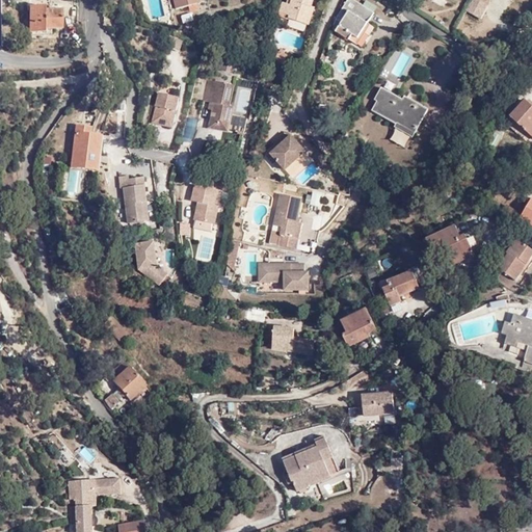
[(175,0),(178,10),(200,4),(197,0),(175,0)]
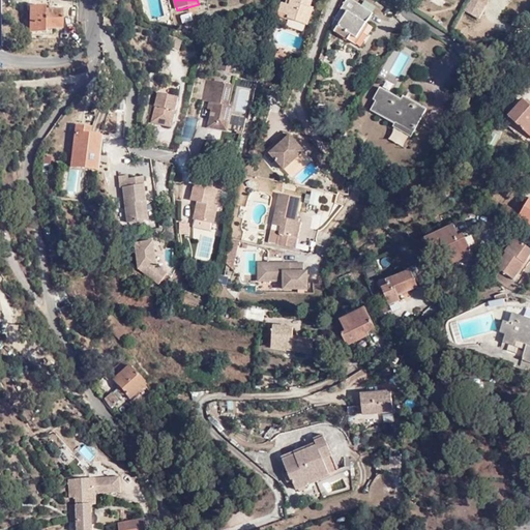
[(282,0),(278,11),(290,16),(288,20),(307,25),(314,7),(311,5),(312,0),(282,0)]
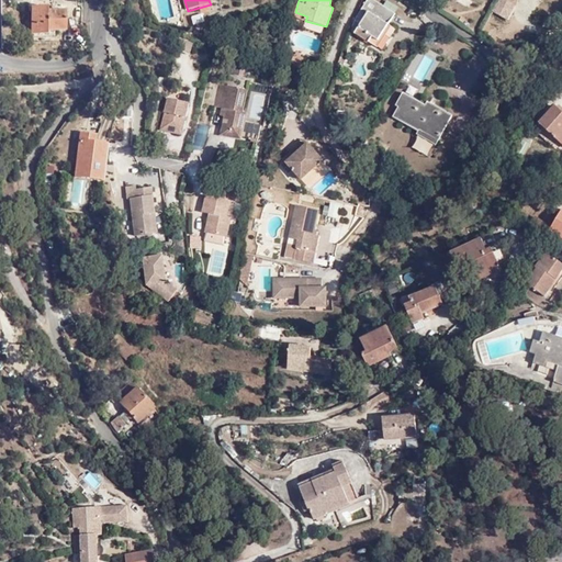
[(359,33),(379,45),(394,17),(368,0),(356,21),(350,36),(356,38),(359,33)]
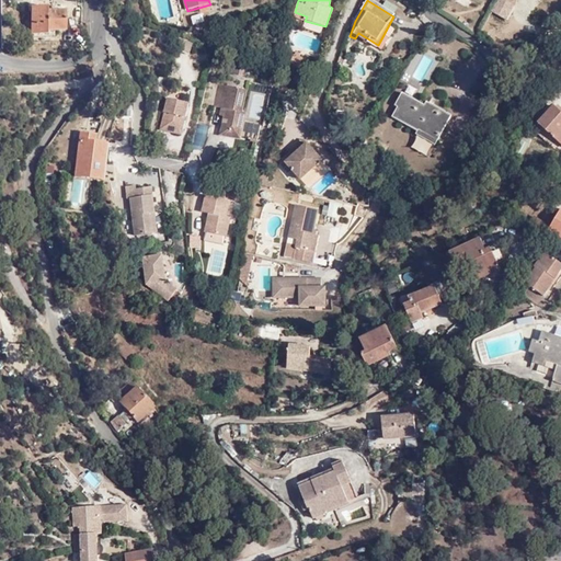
[(508,20),(514,3),(502,0),(495,0),(491,14),(508,20)]
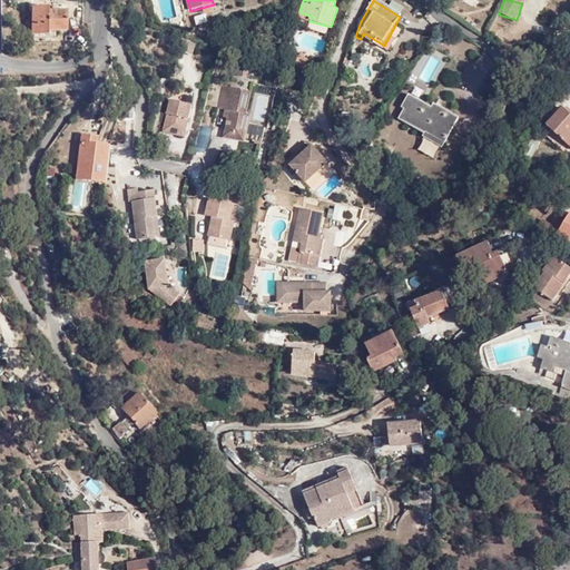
[(42,30),(42,10),(49,10),(49,6),(32,6),(32,36),(49,36),(49,30),(42,30)]
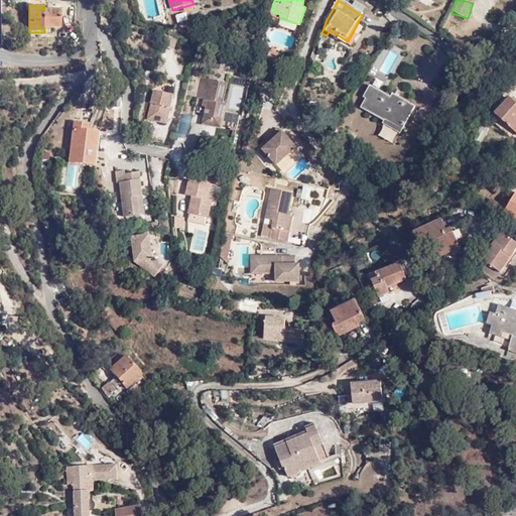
[(38,9),(38,27),(44,27),(61,27),(61,10),(44,9),(38,9)]
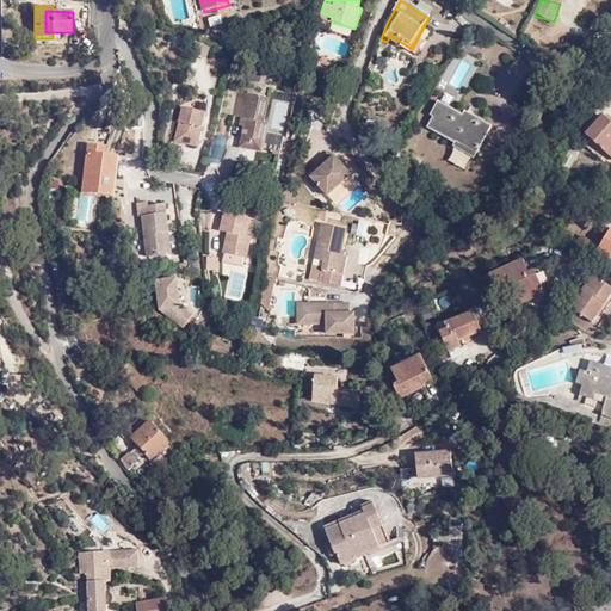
[(208,17),(209,25),(222,23),(220,14),(208,17)]
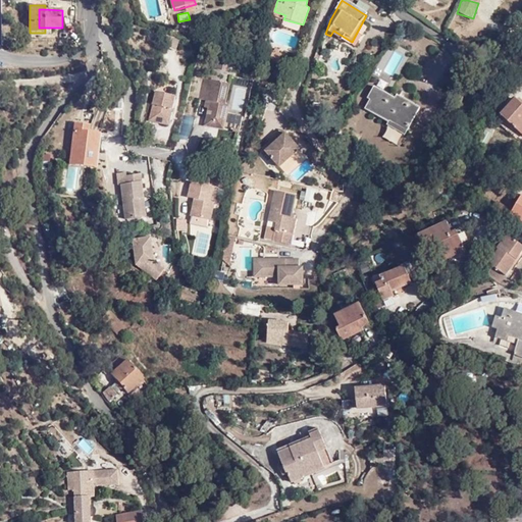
[(275,53),(271,61),(271,62),(280,67),(286,51),(277,47),(275,53)]
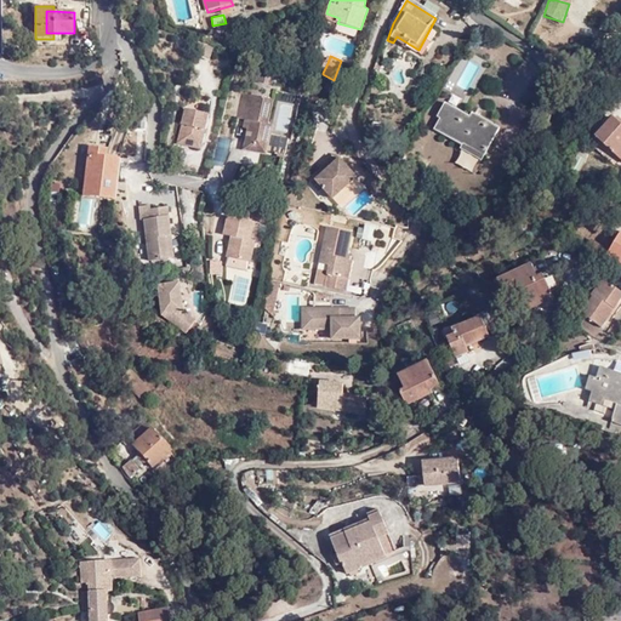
[(237,118),(246,120),(251,95),(243,92),(237,118)]
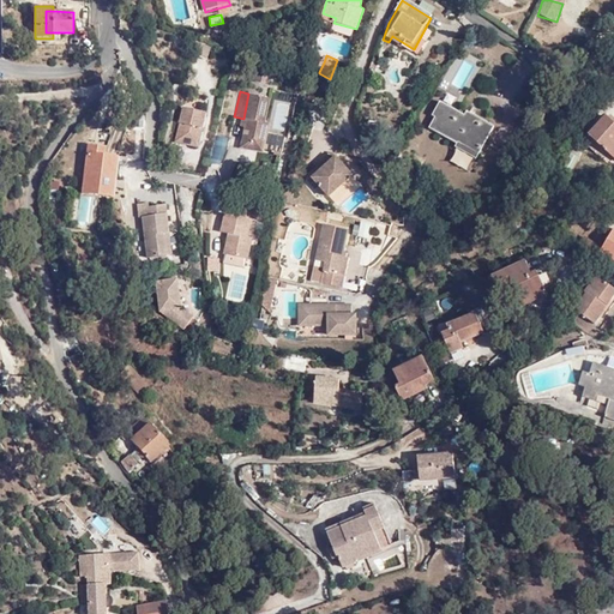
[(271,98),(248,94),(244,119),(241,126),(246,127),(241,149),(264,154),(271,124),(266,122),(271,98)]
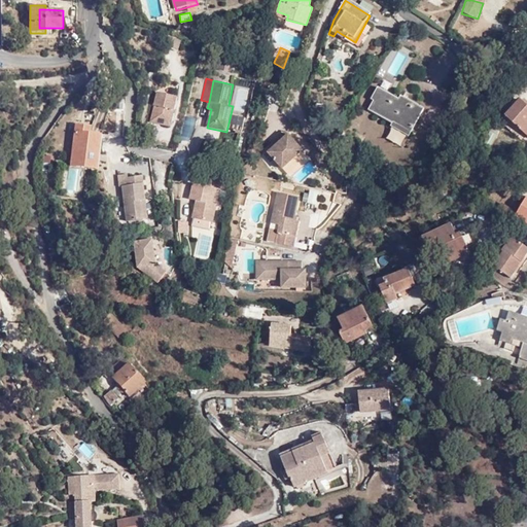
[(395,127),(413,136),(427,108),(411,100),(409,103),(381,89),(375,100),(378,102),(374,111),(396,124),(395,127)]
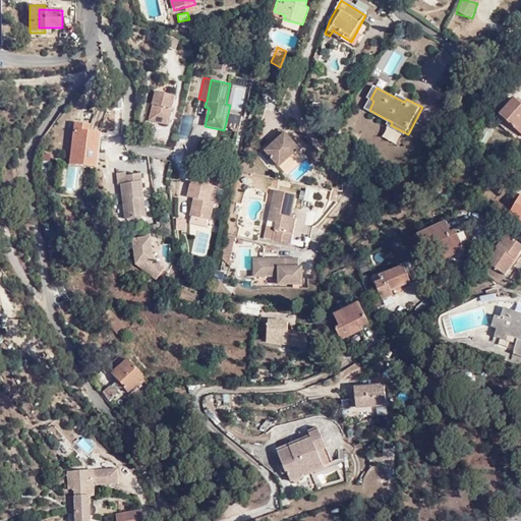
[(176,94),(156,89),(149,118),(169,122),(176,94)]
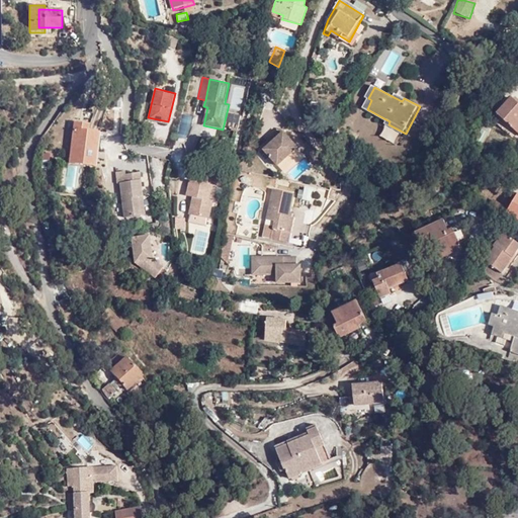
[(517,92),(517,91),(500,107),(510,119),(506,123),(510,130),(515,125),(517,127),(517,92)]
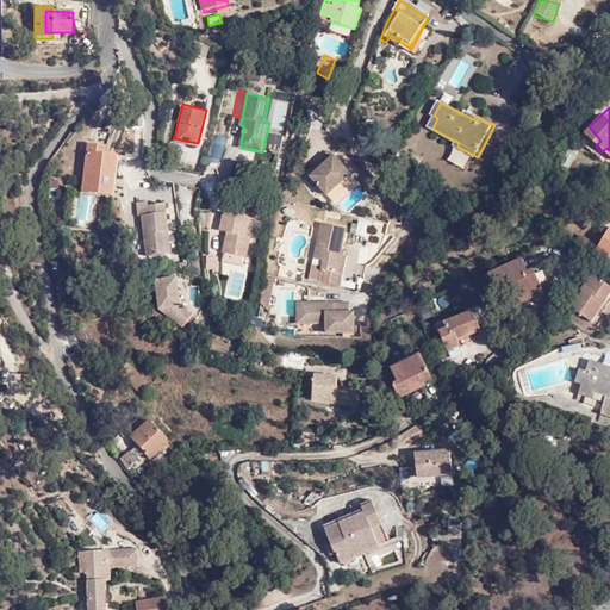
[(89,141),(88,150),(104,151),(105,143),(89,141)]
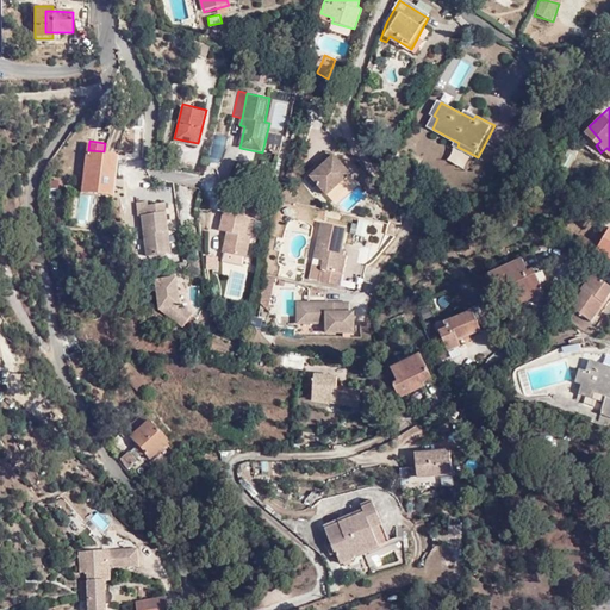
[(104,151),(88,150),(87,150),(82,191),(111,193),(116,153),(104,151)]
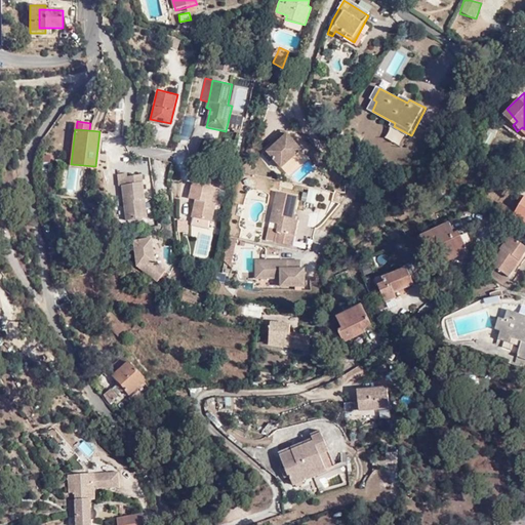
[(288,129),(269,149),(283,164),(303,146),(288,129)]
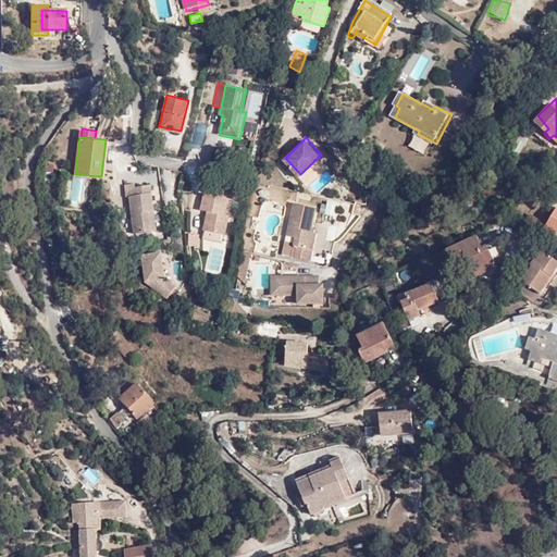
[(83,207),(88,182),(74,180),(70,205),(83,207)]
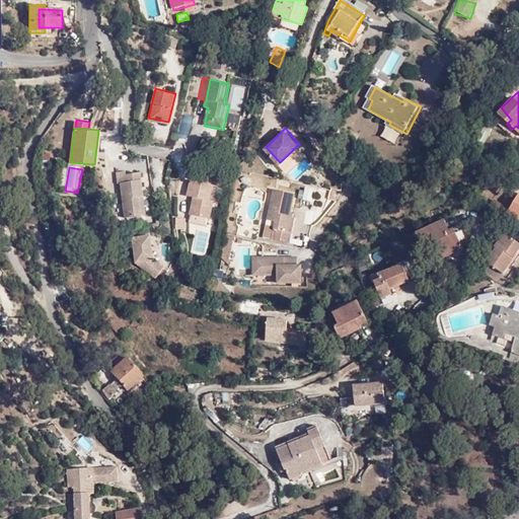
[(220,174),(203,170),(201,179),(192,177),(188,194),(195,196),(191,213),(210,218),(214,201),(211,199),(214,184),(218,184),(220,174)]
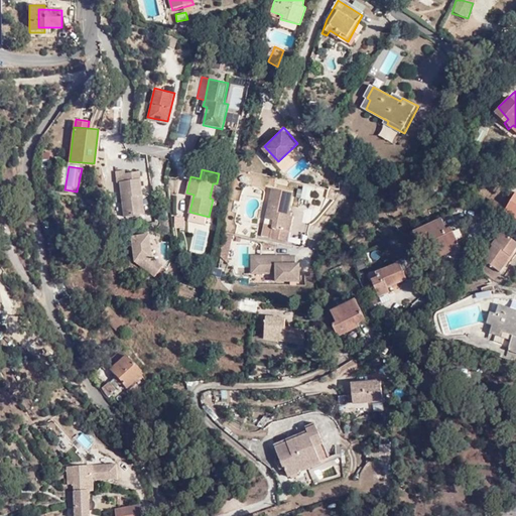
[(120,181),(124,217),(145,214),(143,197),(140,171),(125,173),(126,181),(120,181)]
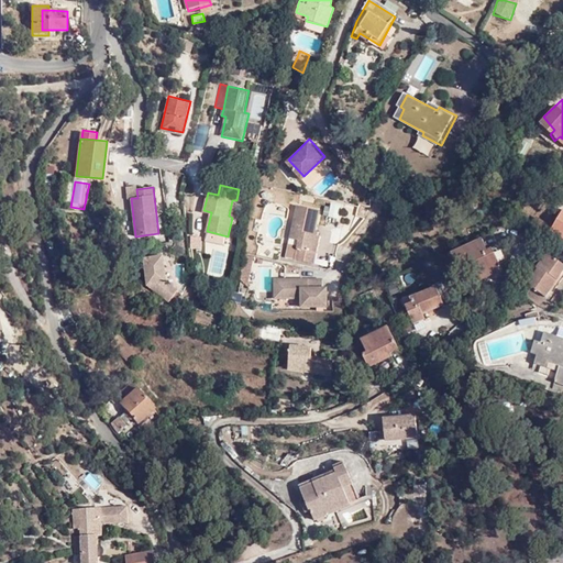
[(320,207),(297,201),(289,235),(299,238),(295,256),(312,261),(320,232),(315,231),(320,207)]
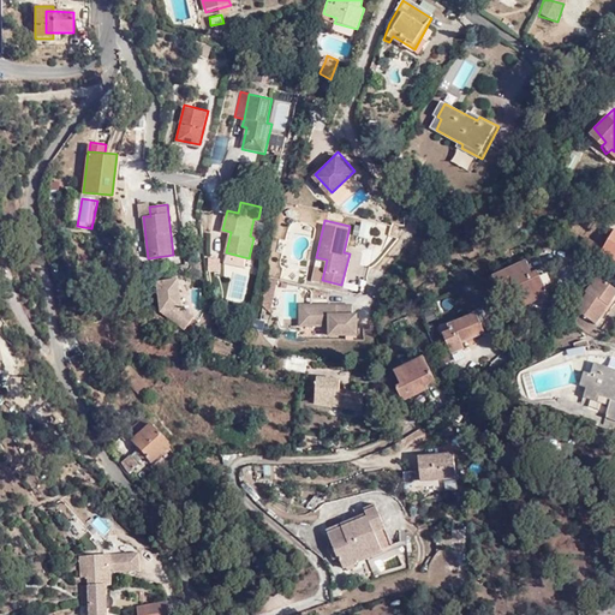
[(599,242),(607,246),(614,231),(614,228),(609,226),(599,242)]
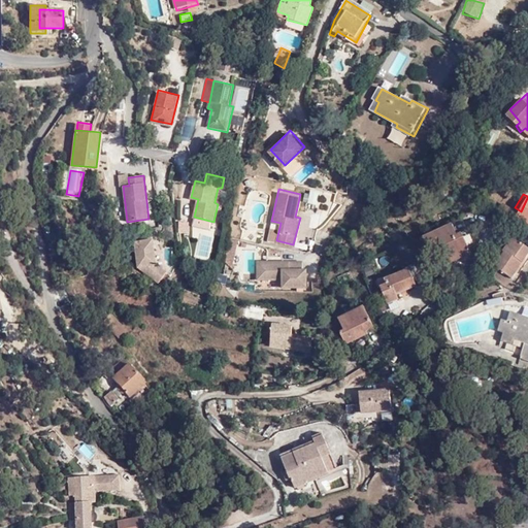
[(452,219),(424,231),(430,244),(441,239),(450,256),(471,245),(462,227),(457,229),(452,219)]
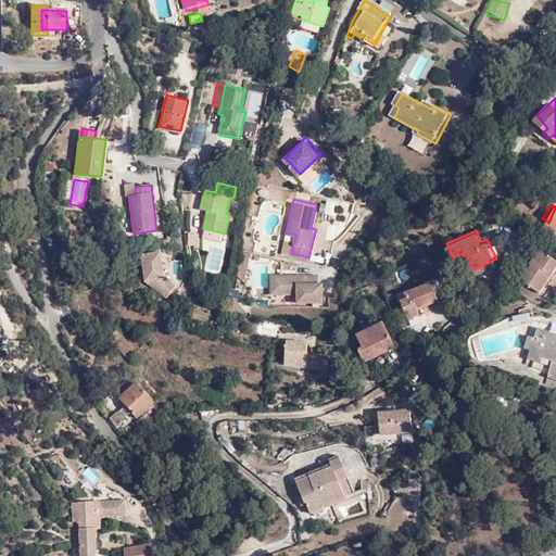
[(188,245),(199,245),(199,234),(188,234),(188,245)]
